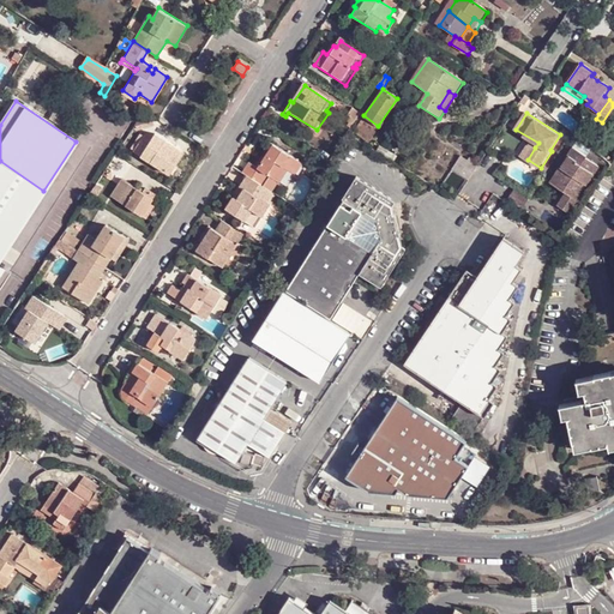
[(368,140),(378,126),(363,115),(359,122),(361,125),(356,132),(368,140)]
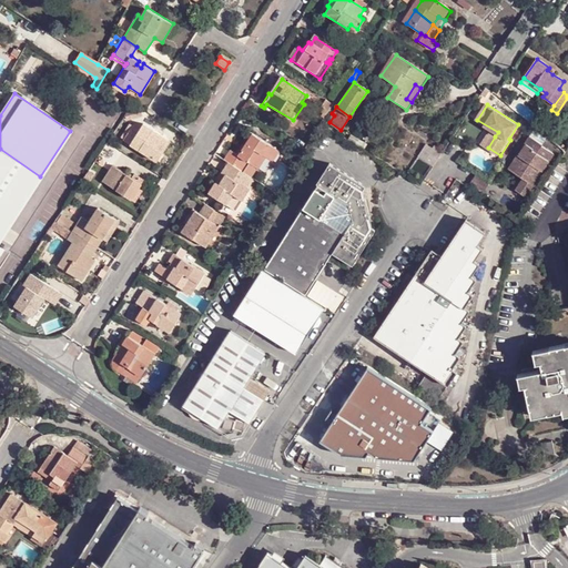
[(158,161),(168,145),(150,135),(153,130),(144,125),(140,130),(134,127),(125,141),(158,161)]
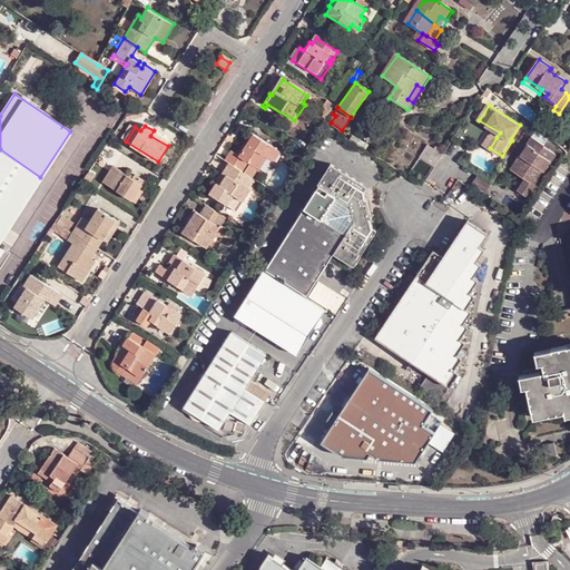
[(170,141),(154,130),(150,136),(168,146),(170,141)]
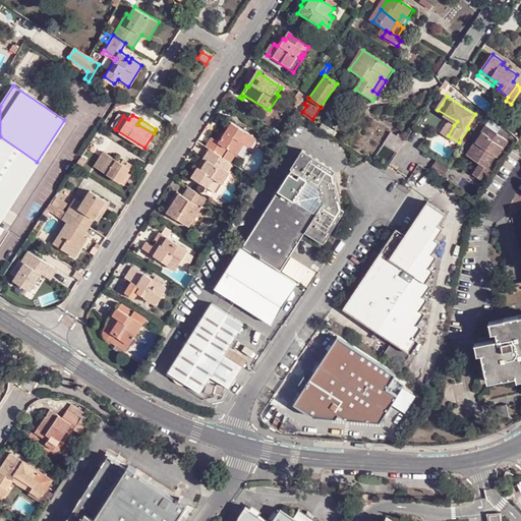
[(333,135),(335,131),(326,125),(322,122),(319,126),(333,135)]
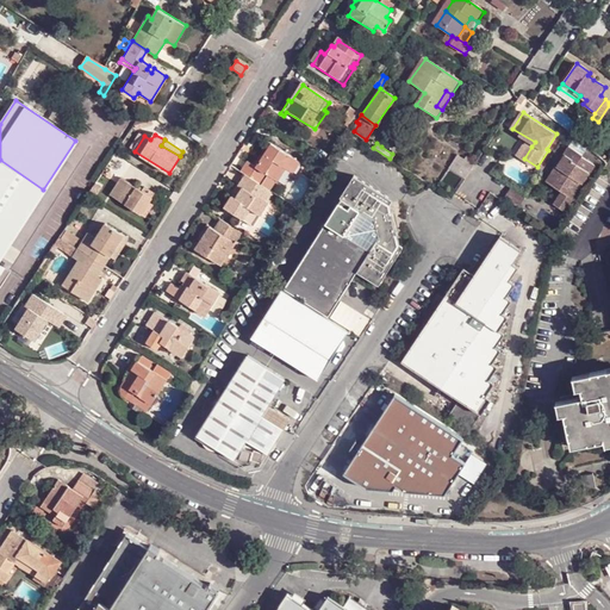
[(269,144),(254,167),(246,162),(238,173),(243,175),(257,185),(265,174),(275,181),(284,168),(291,173),(298,162),(269,144)]
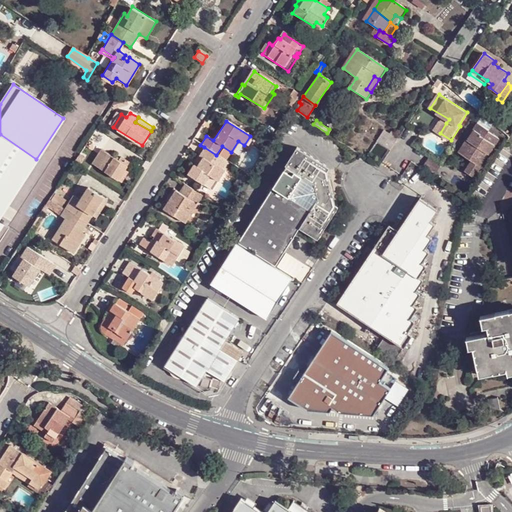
[(440,133),(446,123),(443,121),(437,131),(440,133)]
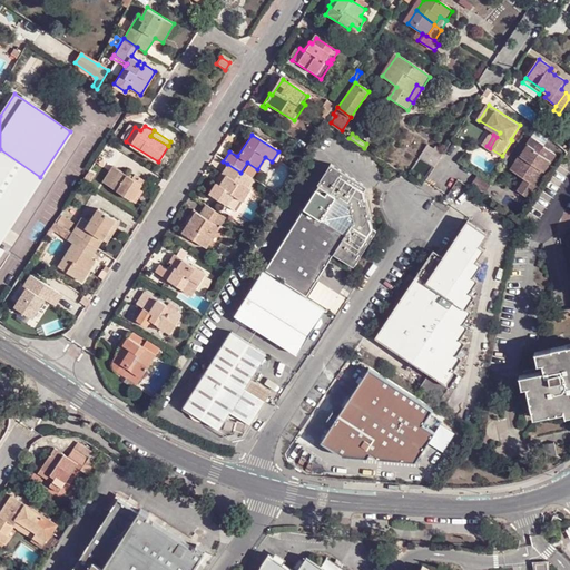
[(529,176),(521,188),(532,195),(558,156),(533,139),(514,167),(529,176)]
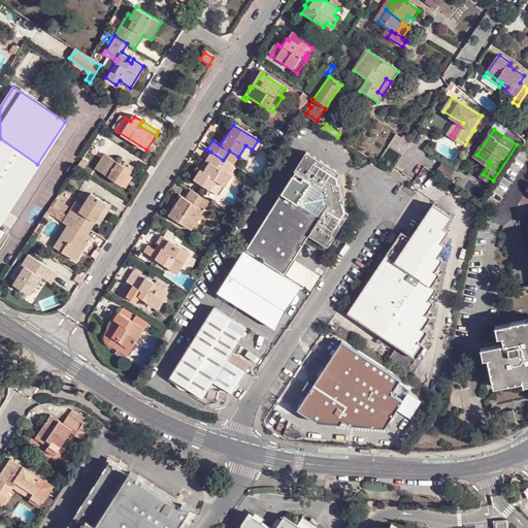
[(403,155),(413,141),(404,135),(402,137),(396,133),(389,144),(403,155)]
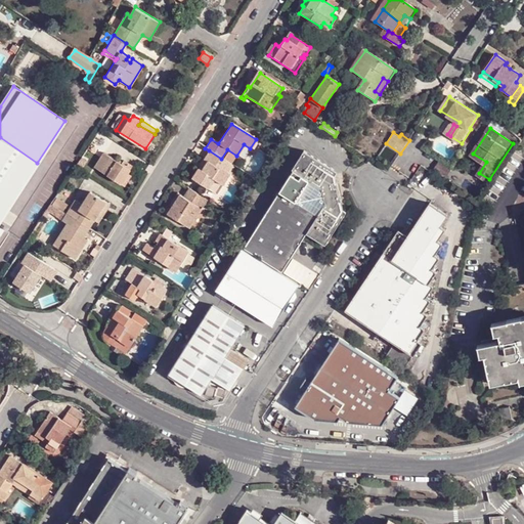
[(0,216),(37,163),(0,137),(0,237),(4,232),(0,229),(0,216)]
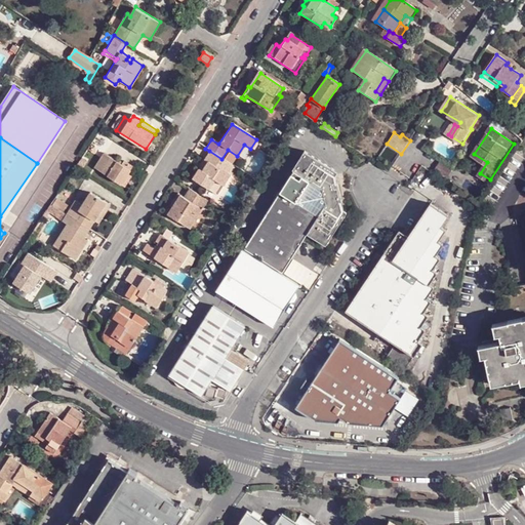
[(221,159),(209,151),(192,177),(208,189),(214,179),(223,185),(229,175),(220,170),(226,161),(221,159)]
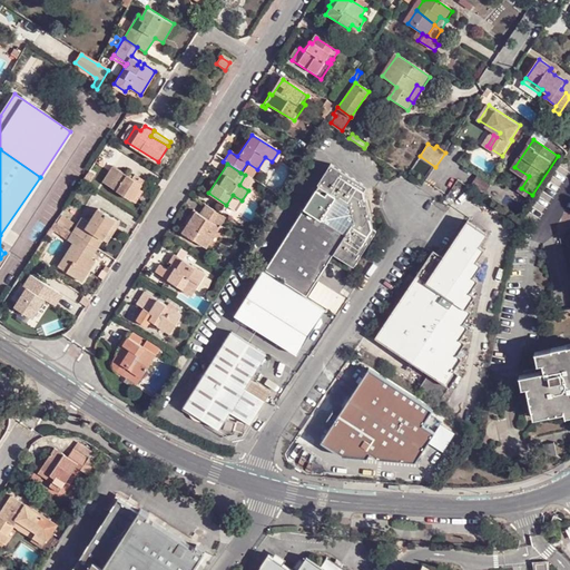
[(266,269),(307,295),(334,254),(354,266),(375,234),(372,232),(371,228),(374,228),(372,216),(369,217),(365,203),(369,202),(365,190),(363,190),(362,187),(364,184),(332,164),(318,184),(320,185),(266,269)]
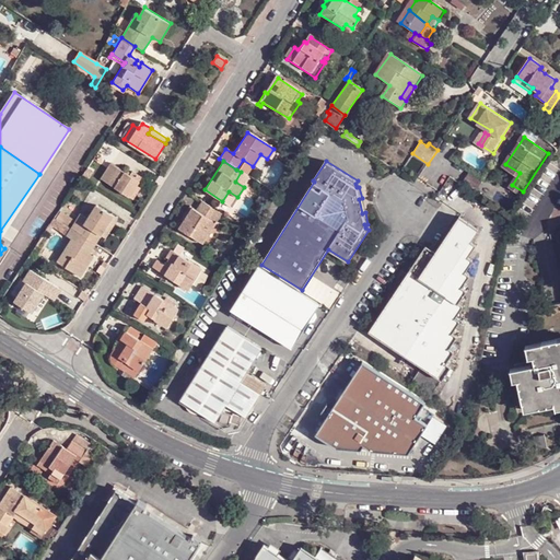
[(101,179),(129,197),(137,185),(141,177),(132,172),(129,175),(111,163),(101,179)]
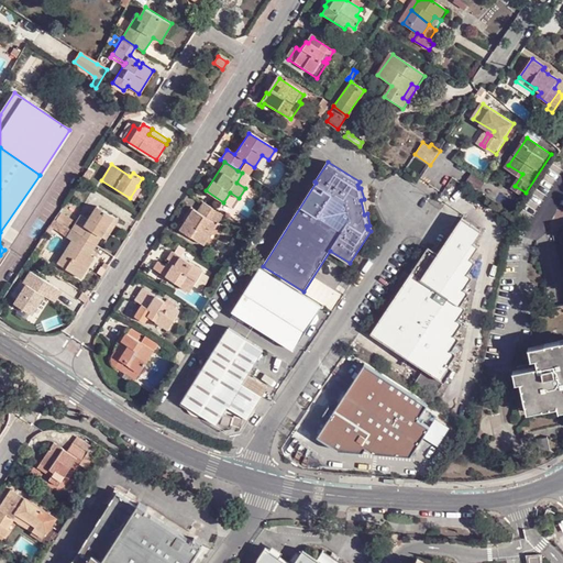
[(489,177),(476,168),(467,184),(479,191),(489,177)]
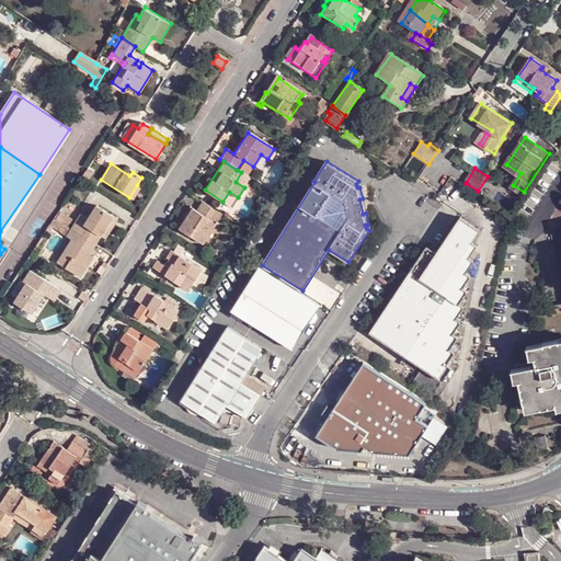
[(140,187),(137,185),(129,197),(133,199),(140,187)]
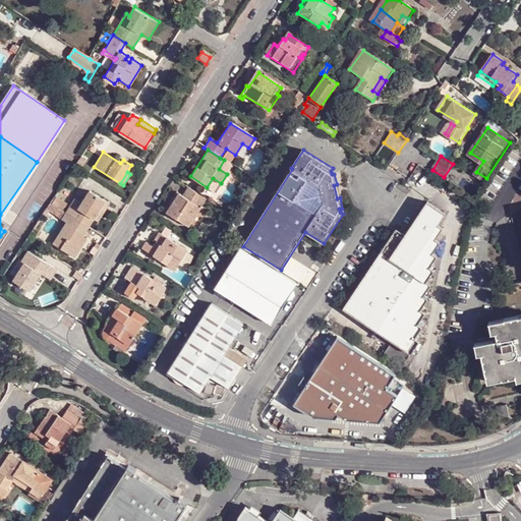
[(248,189),(254,179),(247,174),(240,185),(248,189)]
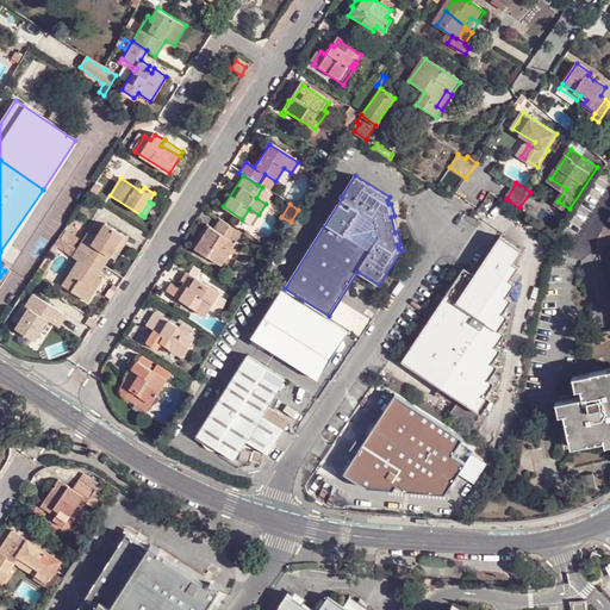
[(251,225),(259,215),(249,209),(242,219),(251,225)]
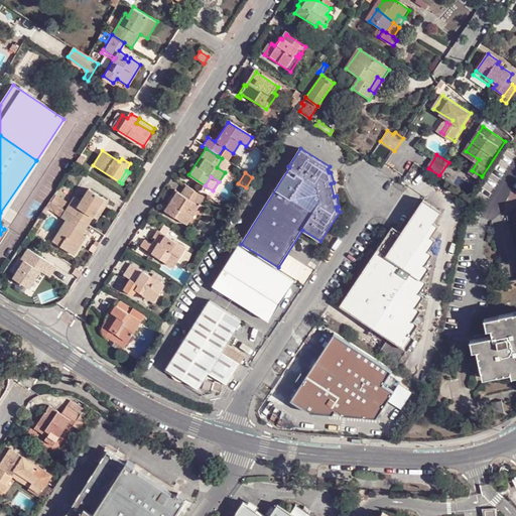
[(164,211),(185,225),(187,223),(200,204),(199,203),(203,196),(185,185),(180,194),(176,191),(164,211)]
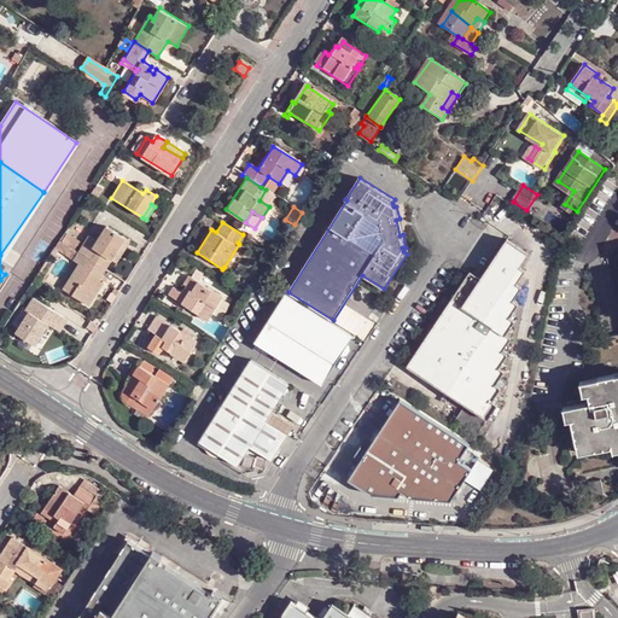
[(88,237),(77,254),(105,270),(111,260),(118,249),(122,252),(129,242),(106,227),(97,242),(88,237)]
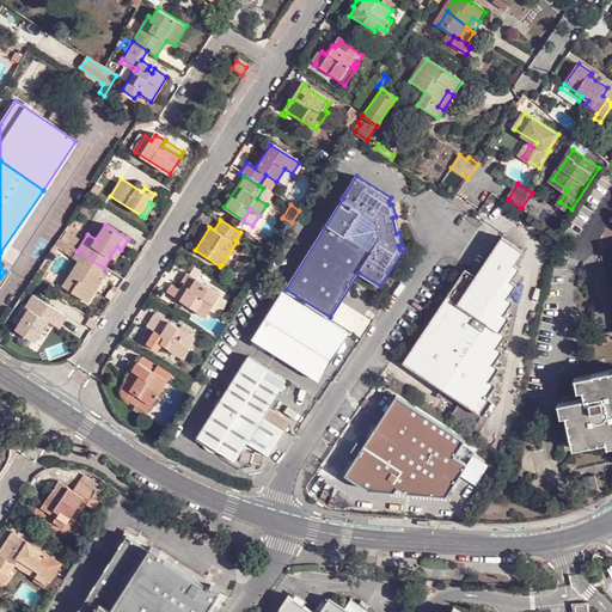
[(66,233),(61,240),(73,249),(79,240),(66,233)]
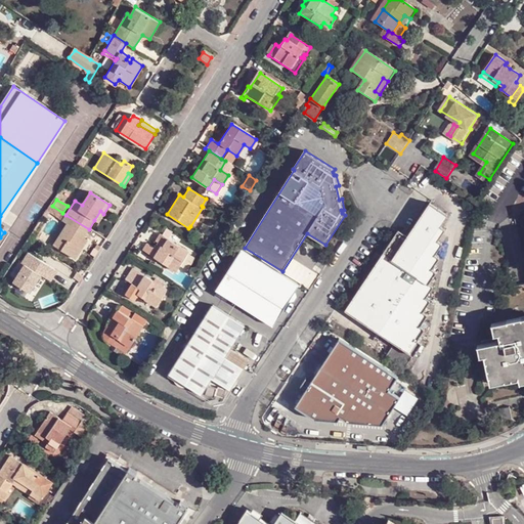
[(440,226),(447,215),(430,203),(407,236),(398,231),(345,311),(399,346),(390,359),(404,368),(421,345),(417,341),(424,330),(420,326),(427,315),(423,312),(430,301),(426,298),(433,287),(429,284),(436,272),(432,269),(439,258),(434,255),(442,244),(437,241),(445,229),(440,226)]
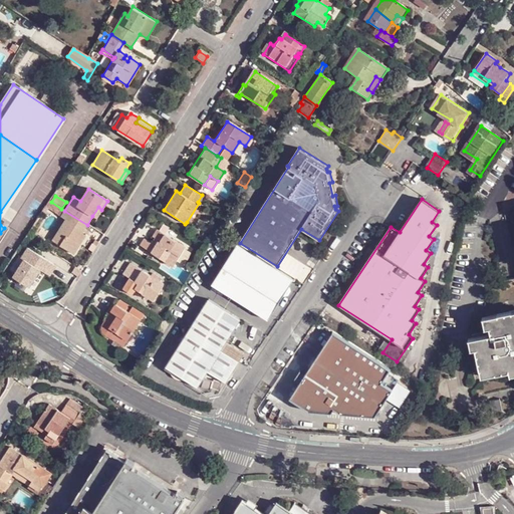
[(57,216),(61,209),(51,202),(47,209),(57,216)]
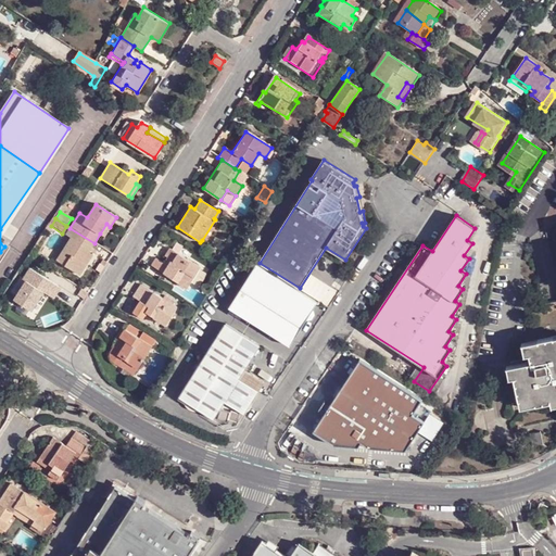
[(219,223),(215,219),(202,240),(207,243),(219,223)]
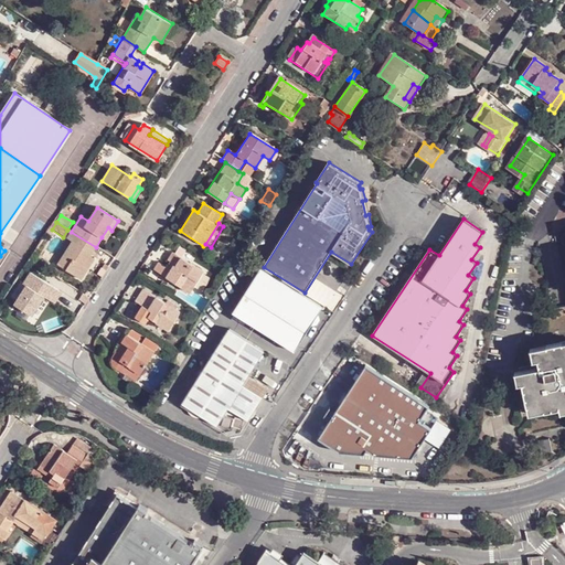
[(106,241),(112,231),(108,227),(102,237),(106,241)]
